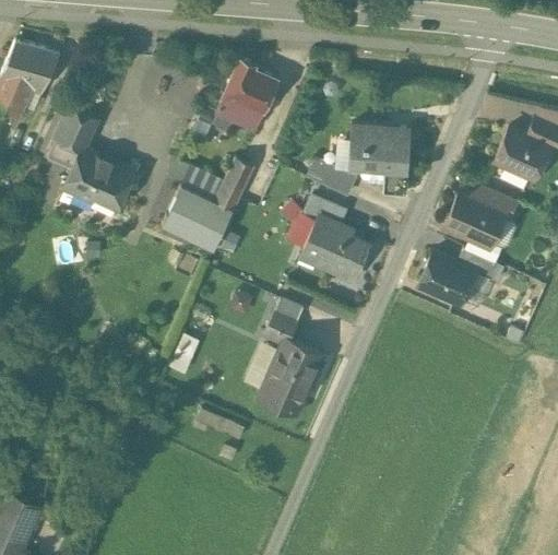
[(15,42),(0,74),(2,75),(0,80),(0,138),(9,118),(19,122),(34,90),(42,93),(59,56),(59,52),(15,42)]
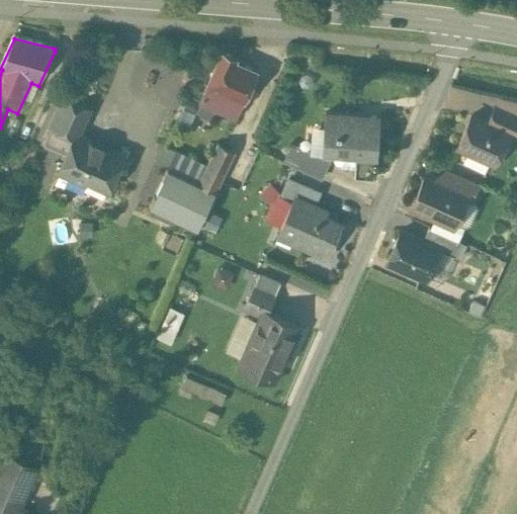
[(238,61),(222,55),(207,88),(208,88),(201,103),(200,103),(199,105),(236,120),(244,103),(257,74),(236,64),(238,61)]
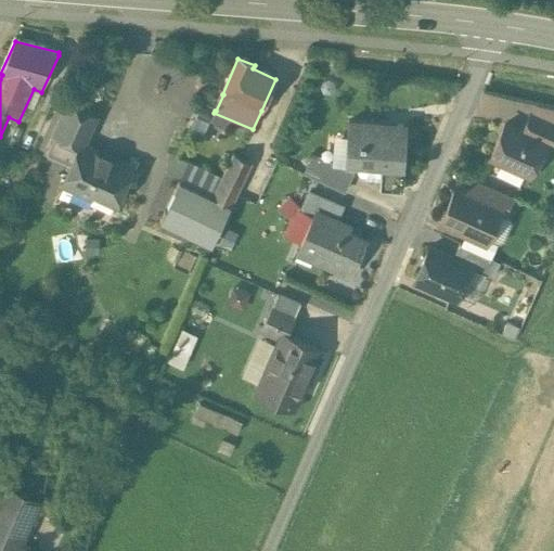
[(95,119),(69,107),(55,138),(80,149),(82,150),(84,148),(95,119)]
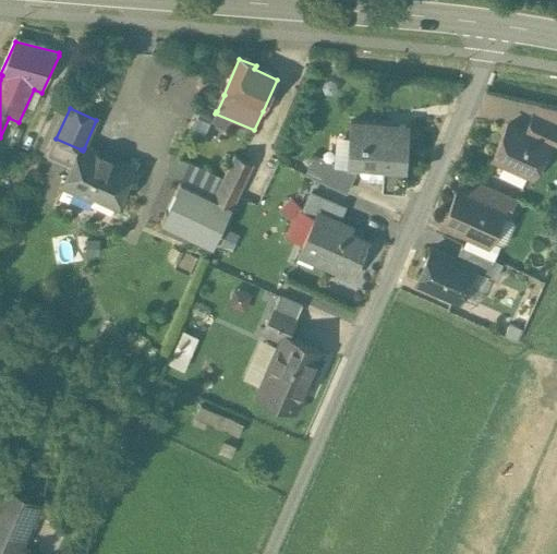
[(556,130),(533,120),(527,135),(548,145),(548,147),(556,151),(556,130)]
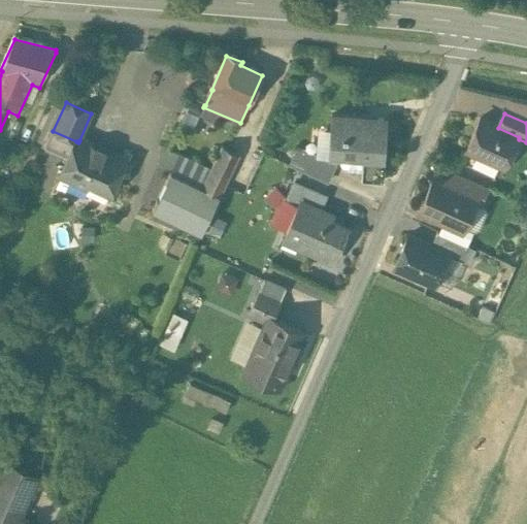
[(365,122),(335,120),(332,164),(369,165),(368,182),(387,183),(390,126),(365,125),(365,122)]
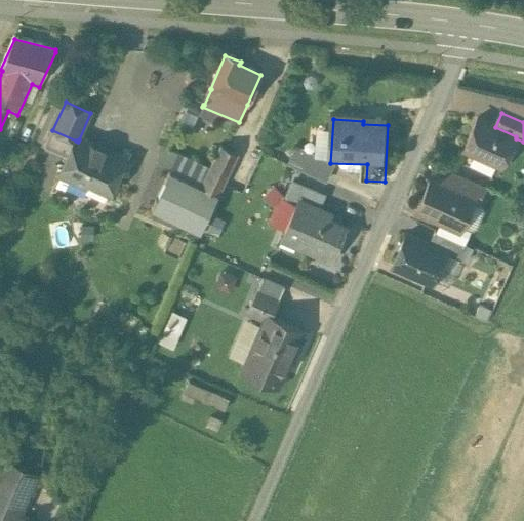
[(495,127),(478,120),(465,152),(501,169),(516,138),(516,136),(495,127)]
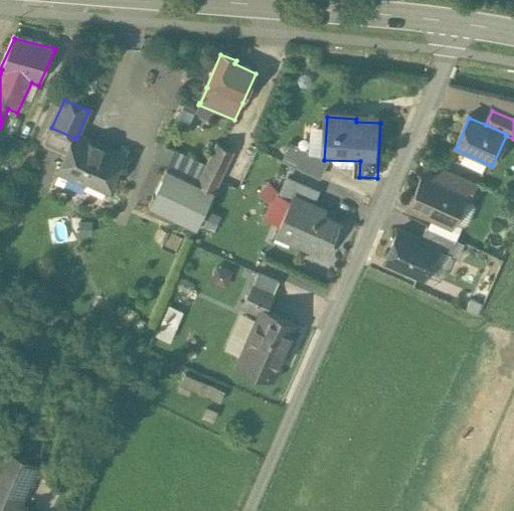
[(74,138),(51,128),(43,145),(66,155),(74,138)]
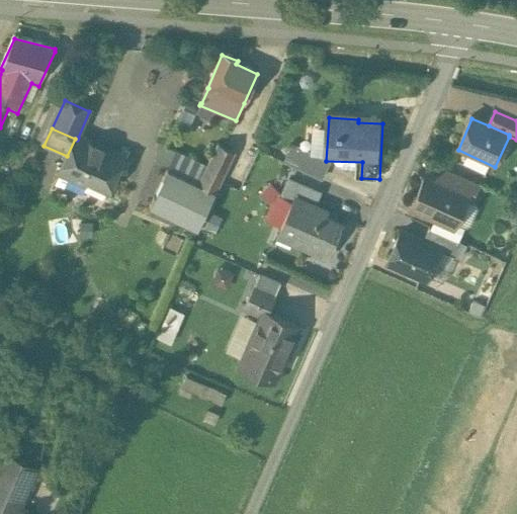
[(123,158),(78,138),(77,140),(75,139),(67,156),(60,173),(88,186),(85,192),(103,200),(107,191),(108,192),(123,158)]
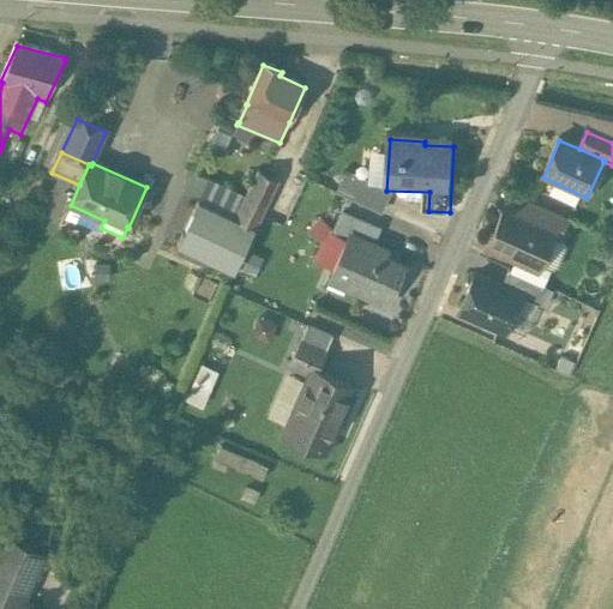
[(280,184),(259,174),(246,200),(266,210),(280,184)]
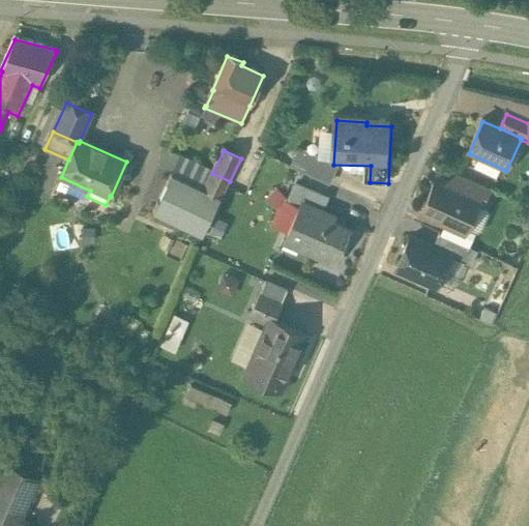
[(341,171),(321,163),(312,182),(331,192),(341,171)]
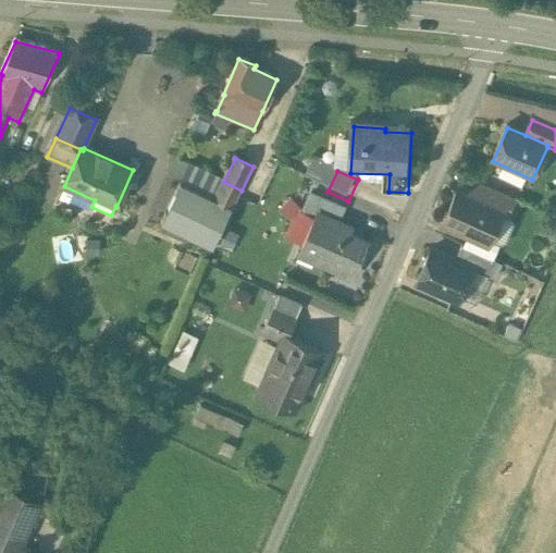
[(242,191),(223,182),(213,201),(213,203),(232,211),(242,191)]
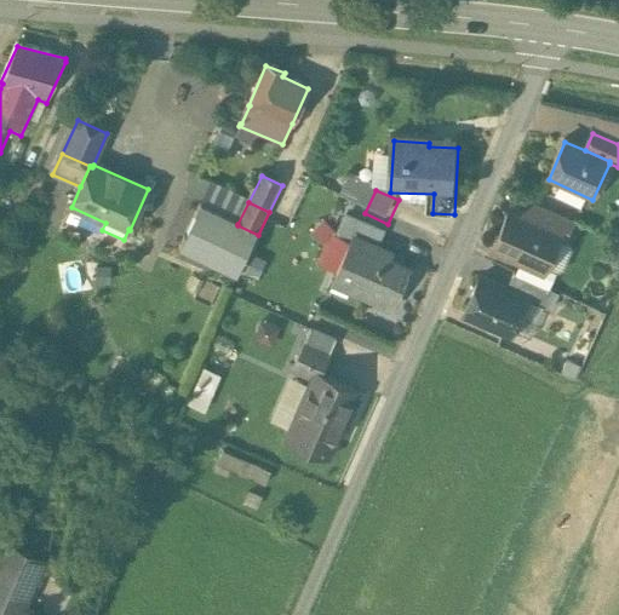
[(574,223),(534,206),(528,220),(561,235),(559,241),(565,245),(574,223)]
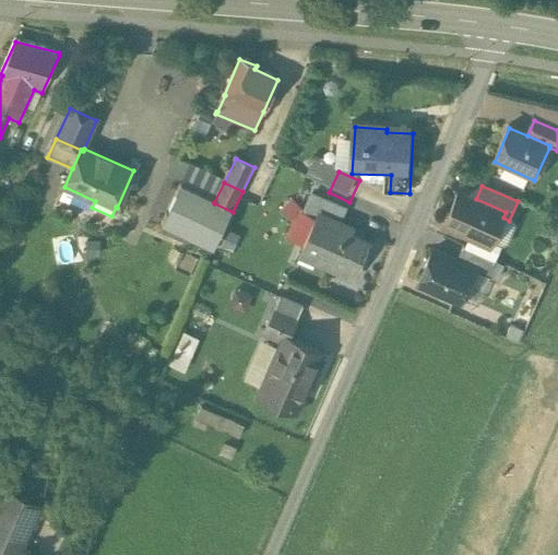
[(214,202),(181,187),(162,227),(214,252),(233,212),(214,203),(214,202)]
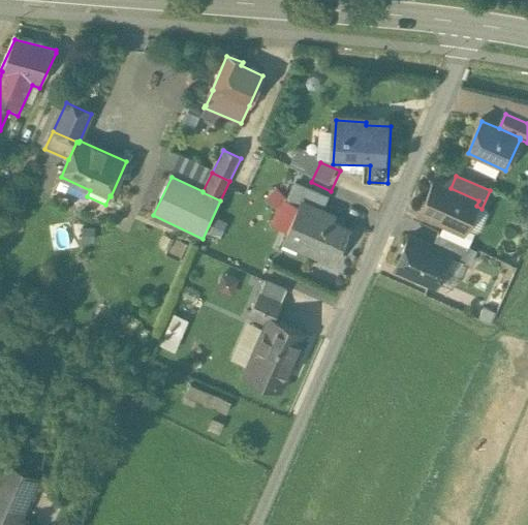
[(451,188),(435,181),(421,214),(464,234),(476,206),(478,201),(451,188)]
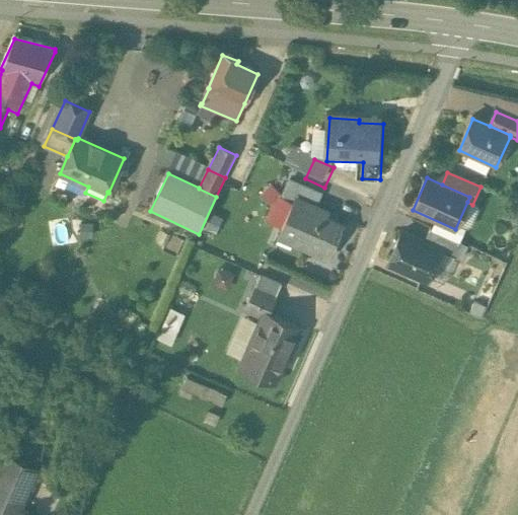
[(320,197),(290,184),(284,198),(294,203),(295,201),(314,209),(320,197)]
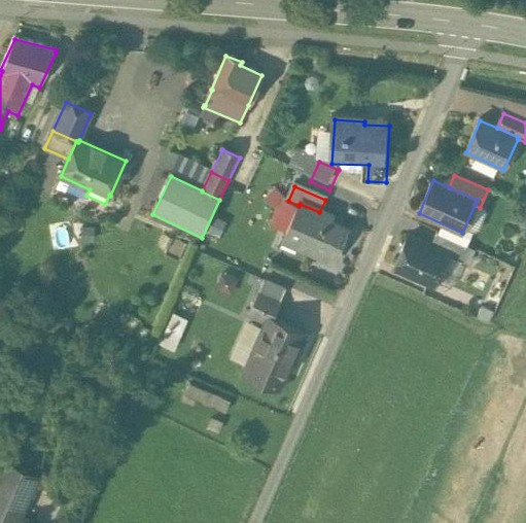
[(319,212),(300,204),(299,206),(285,235),(286,236),(315,248),(312,254),(334,264),(348,232),(329,223),(331,219),(332,220),(334,219),(319,212)]
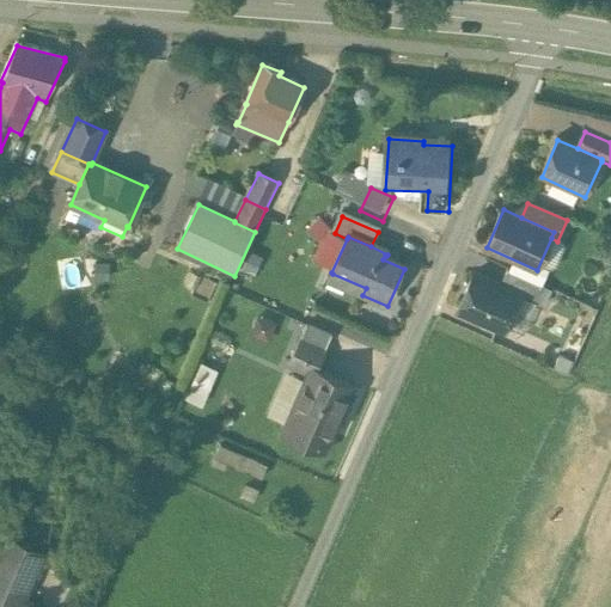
[(610,244),(604,240),(597,255),(610,261),(610,244)]
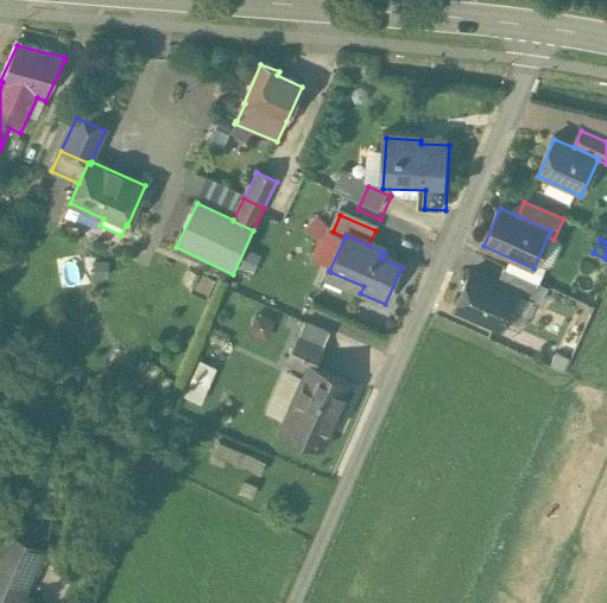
[(543,289),(505,271),(498,286),(517,294),(517,296),(536,305),(543,289)]
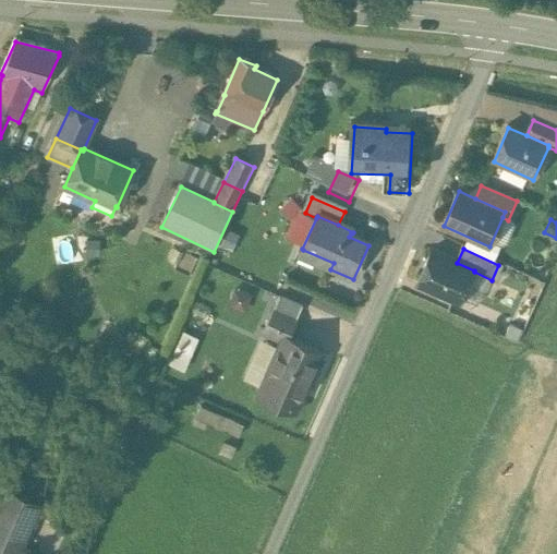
[(457,263),(433,252),(418,286),(459,304),(474,272),(474,271),(457,263)]
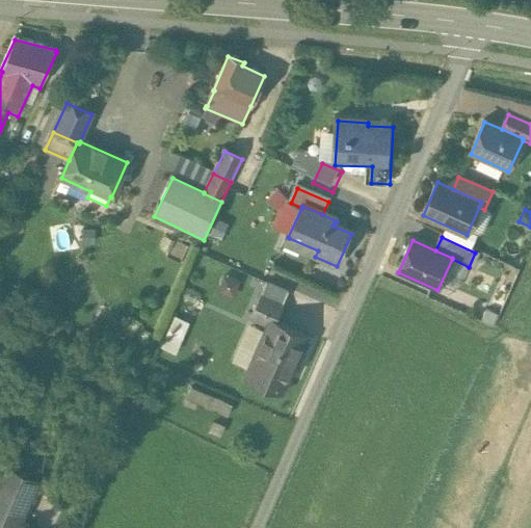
[(289,295),(267,286),(263,297),(285,306),(289,295)]
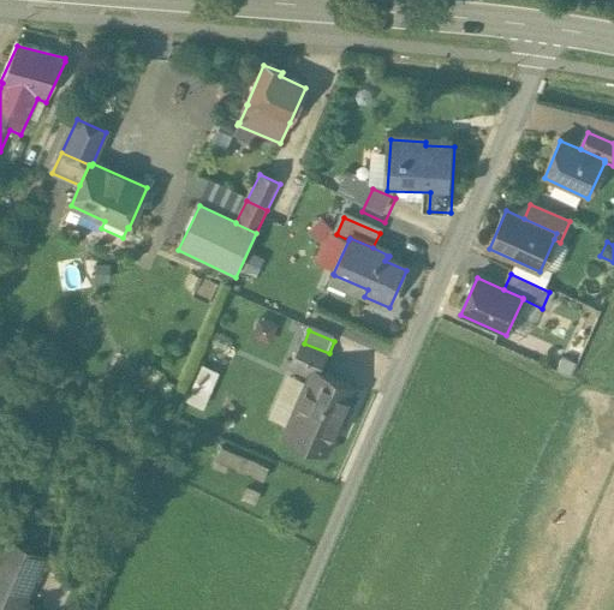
[(329,353),(304,344),(292,370),(317,381),(329,353)]
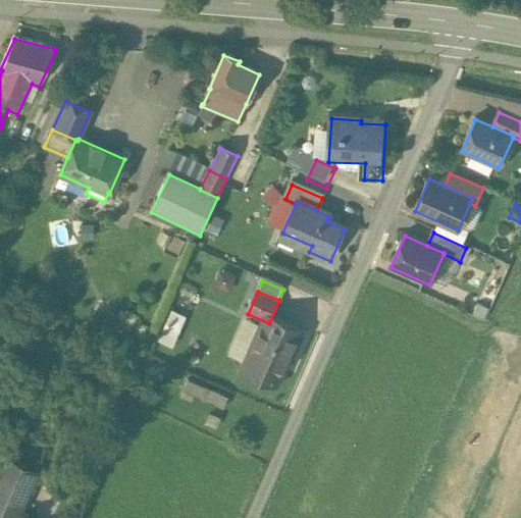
[(236,299),(223,301),(226,313),(239,311),(236,299)]
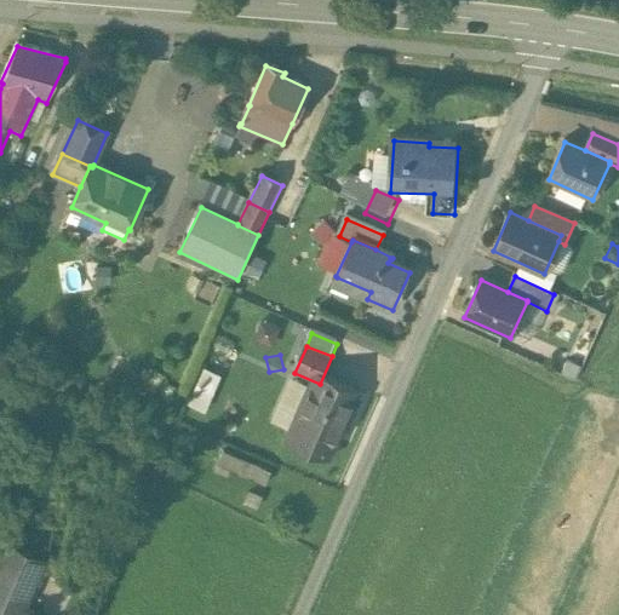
[(204,369),(189,407),(204,413),(218,375),(204,369)]
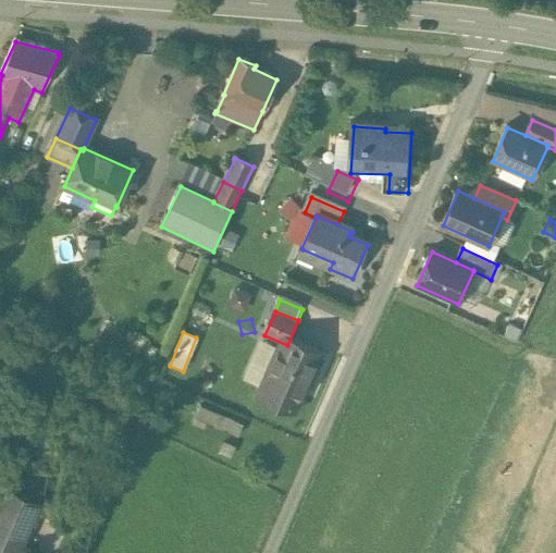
[(242,382),(267,393),(284,351),(259,340),(242,382)]
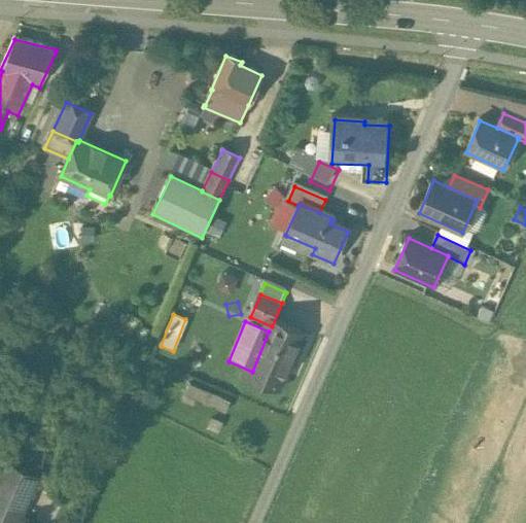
[(307,334),(280,322),(275,334),(269,332),(252,372),(285,385),(307,334)]
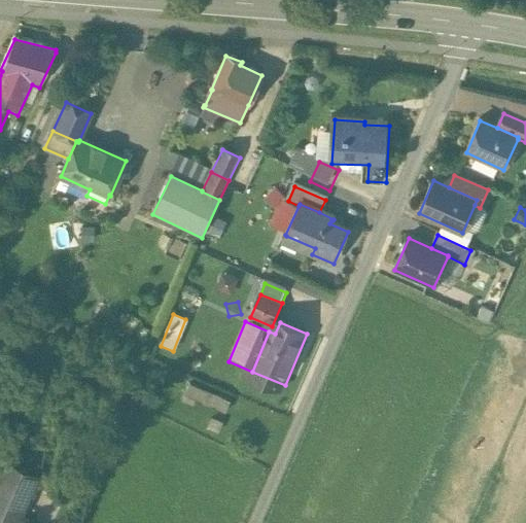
[(230,404),(188,386),(183,396),(224,415),(230,404)]
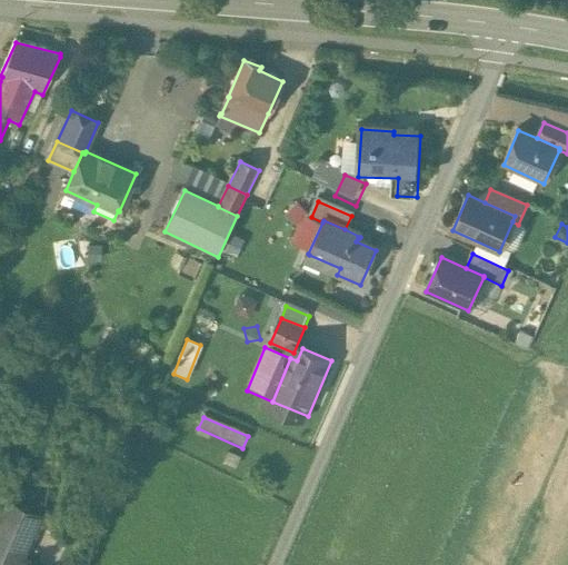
[(22,564),(43,517),(0,498),(0,564),(22,564)]
